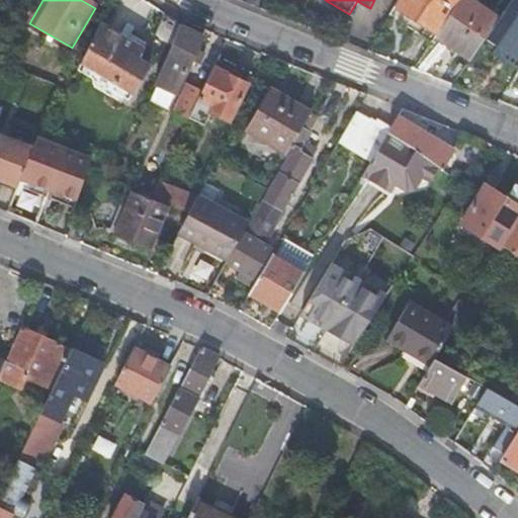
[(457,0),(399,0),(395,7),(435,35),(457,0)]
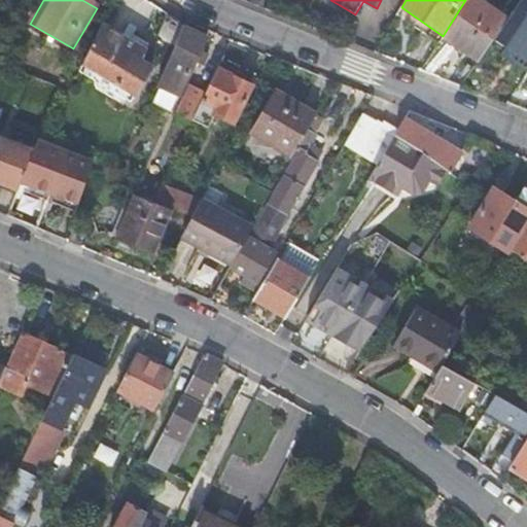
[(478,63),(505,22),(472,0),(467,0),(444,40),(478,63)]
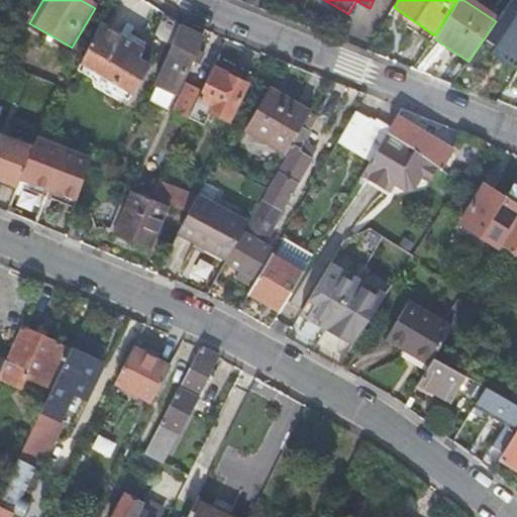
[(149,47),(168,57),(181,27),(163,19),(149,47)]
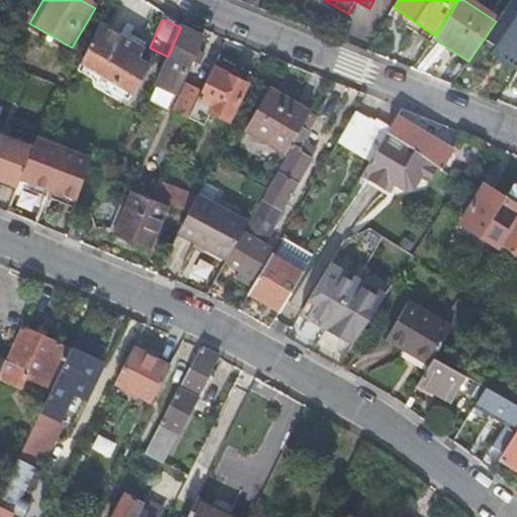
[(99,24),(81,64),(133,93),(148,67),(136,59),(141,49),(99,24)]
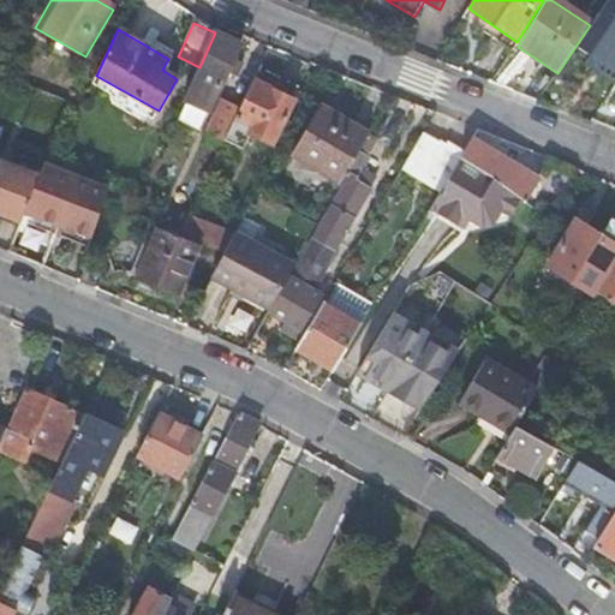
[(197,72),(184,103),(186,105),(209,114),(228,72),(233,61),(242,43),(216,30),(215,33),(199,67),(197,72)]
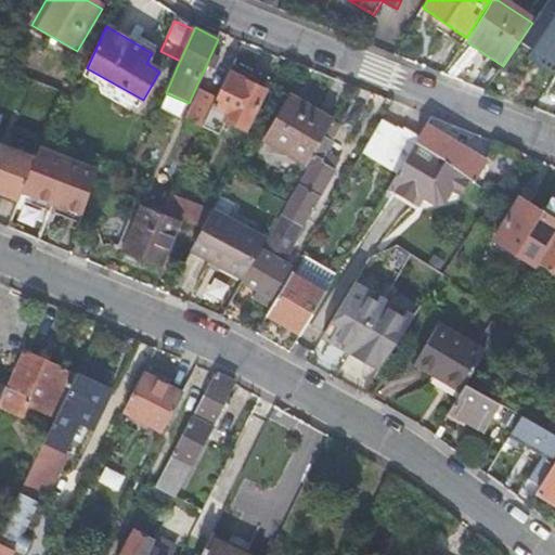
[(219,60),(210,55),(206,65),(215,69),(219,60)]
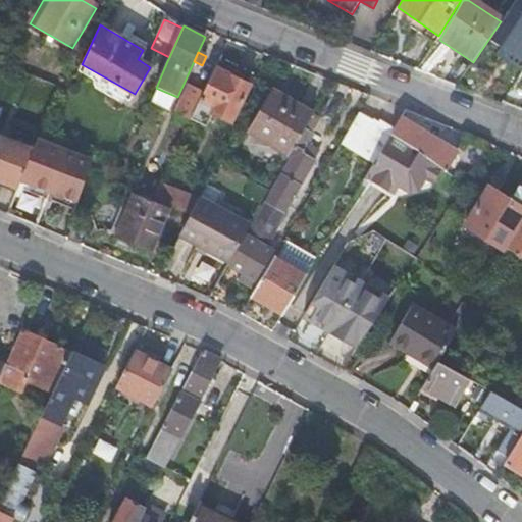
[(205,126),(212,113),(230,122),(248,87),(247,86),(253,74),(238,66),(235,71),(217,62),(203,92),(190,119),(205,126)]
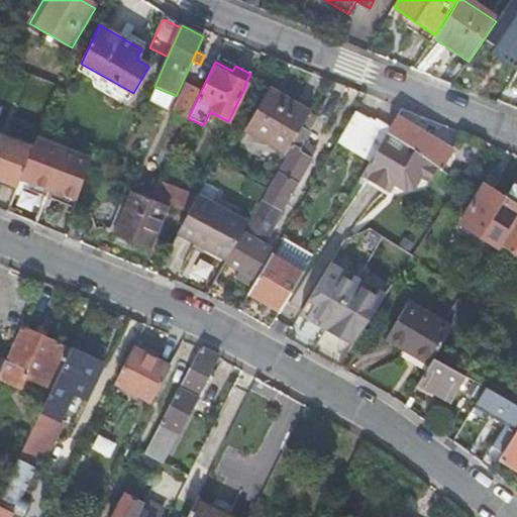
[(174,111),(188,119),(188,118),(201,91),(188,84),(174,111)]
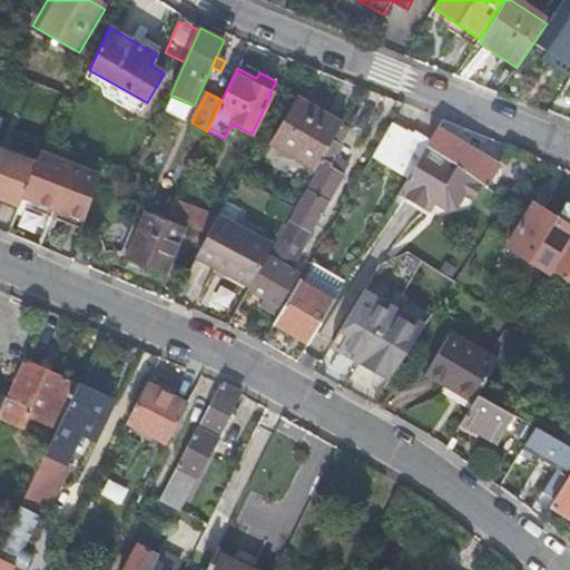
[(194,106),(173,97),(165,114),(186,124),(194,106)]
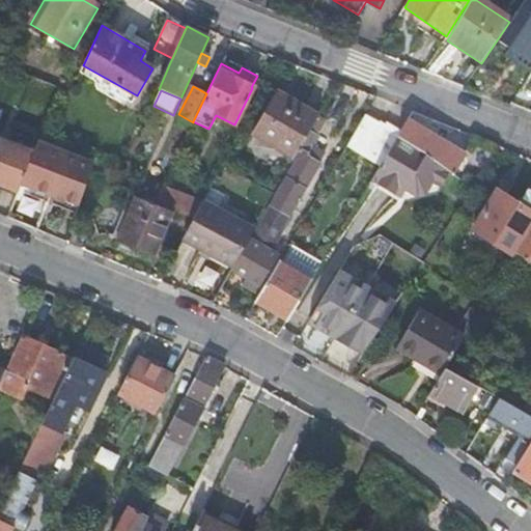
[(312,131),(320,117),(279,93),(255,136),(296,160),(298,157),(312,131)]
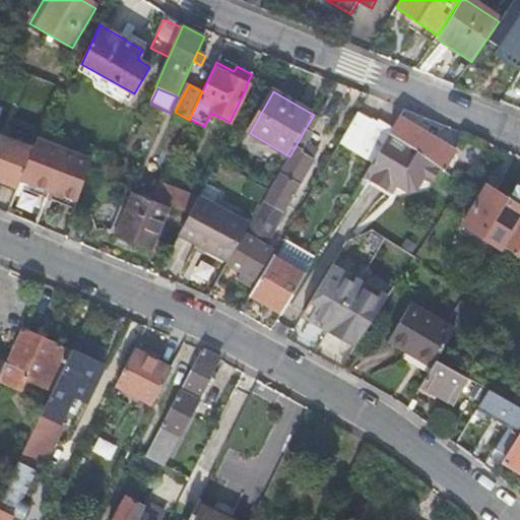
[(339,145),(372,166),(390,136),(393,130),(379,122),(378,124),(373,121),(372,122),(358,114),(339,145)]
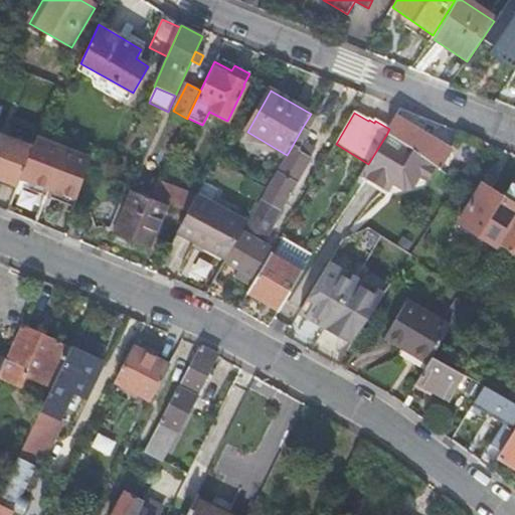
[(389,129),(386,135),(412,152),(423,134),(397,117),(389,129)]
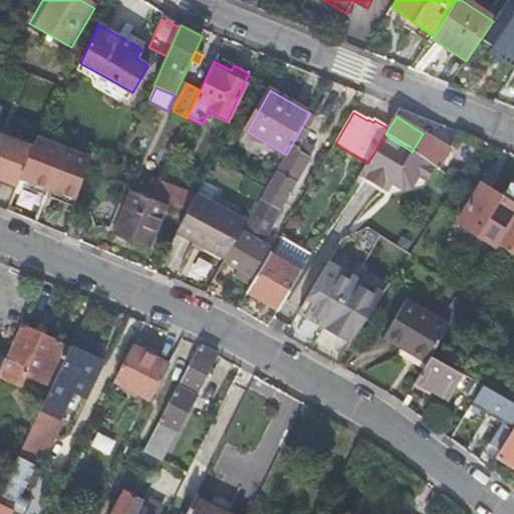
[(291,154),(252,219),(241,237),(257,247),(262,238),(263,239),(269,229),(270,229),(303,171),(304,171),(316,150),(304,143),(310,132),(302,126),(288,152),(291,154)]
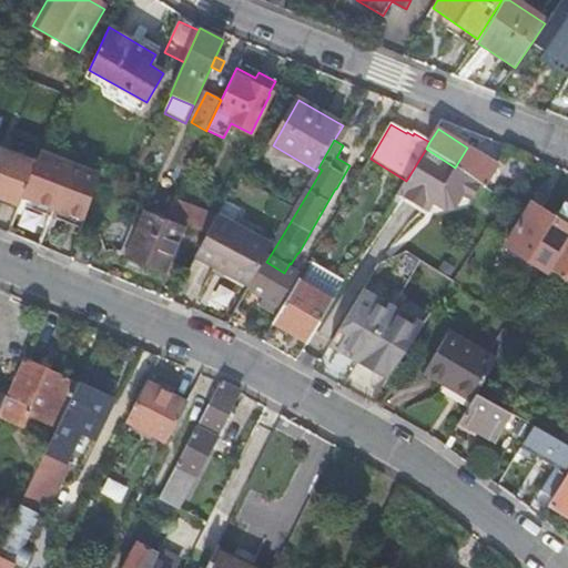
[(467,148),(455,168),(465,173),(480,185),(483,188),(496,168),(467,148)]
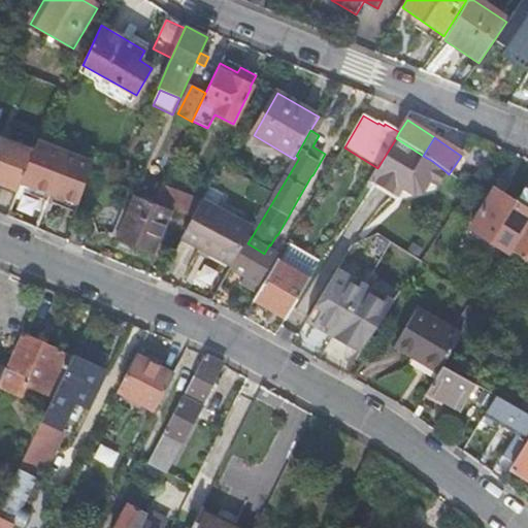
[(377,168),(371,179),(399,197),(411,177),(419,183),(432,161),(423,156),(396,138),(377,168)]
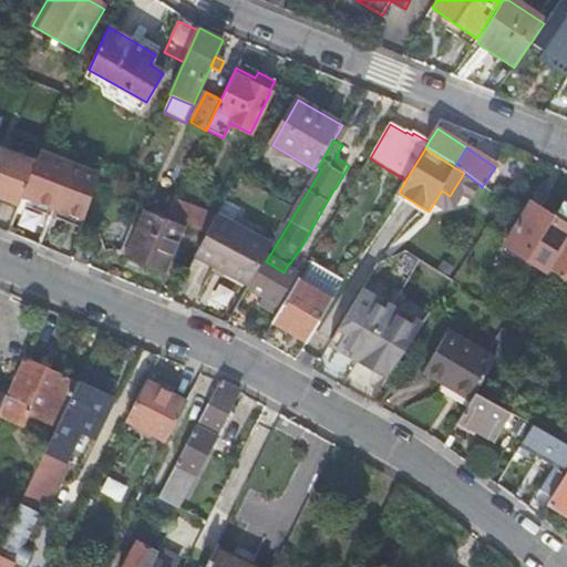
[(35,165),(0,151),(0,197),(20,206),(22,198),(35,165)]
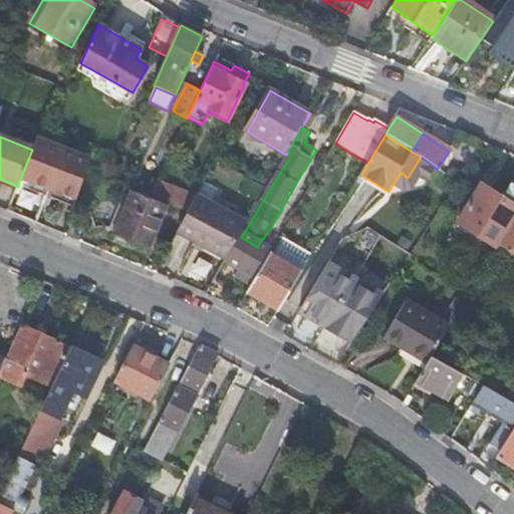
[(48,190),(63,149),(36,139),(32,150),(20,180),(48,190)]
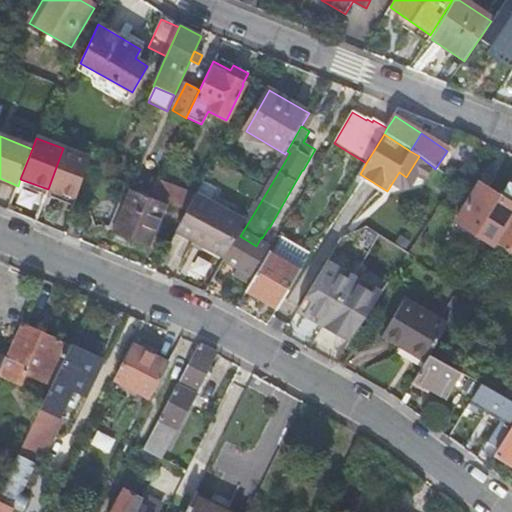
[(75,200),(91,159),(63,148),(48,189),(75,200)]
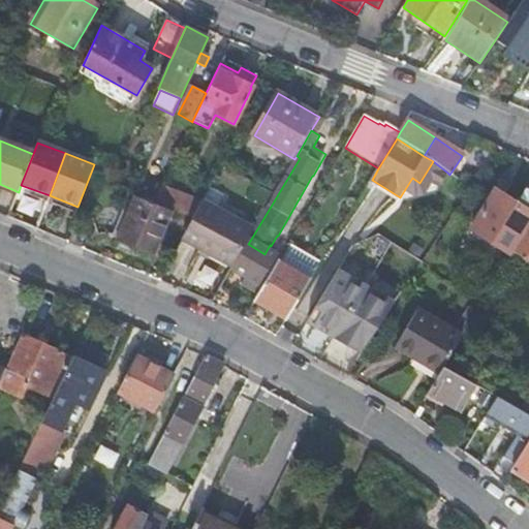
[(447,173),(433,161),(419,183),(426,187),(429,182),(438,187),(447,173)]
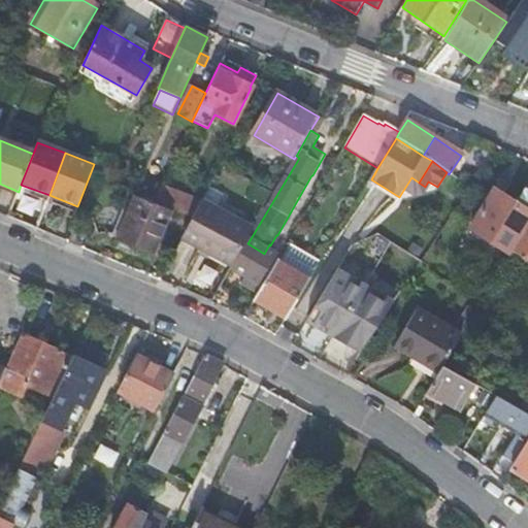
[(411,177),(399,197),(403,200),(409,198),(419,183),(411,177)]
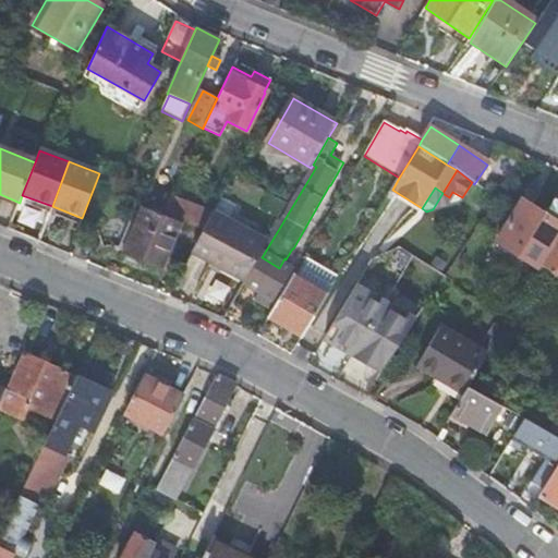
[(449,197),(443,193),(433,209),(459,202),(462,197),(452,192),(449,197)]
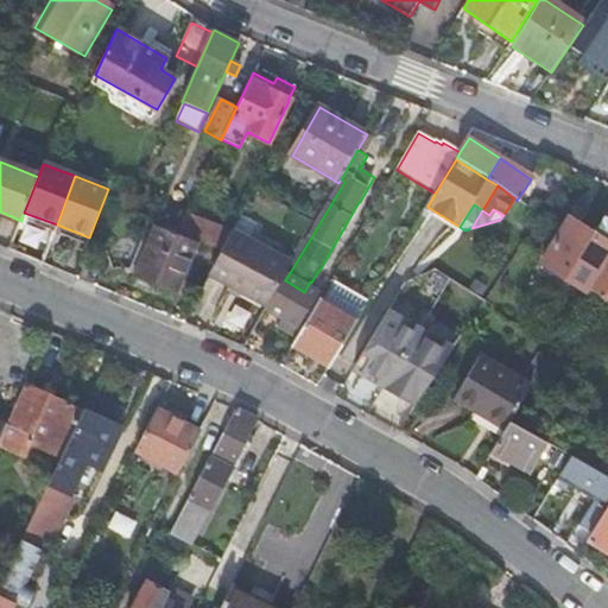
[(55,233),(57,225),(24,213),(21,221),(55,233)]
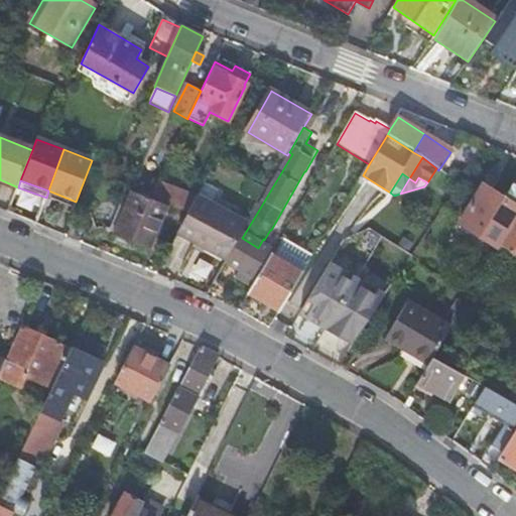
[(515,209),(515,187),(513,186),(504,202),(515,209)]
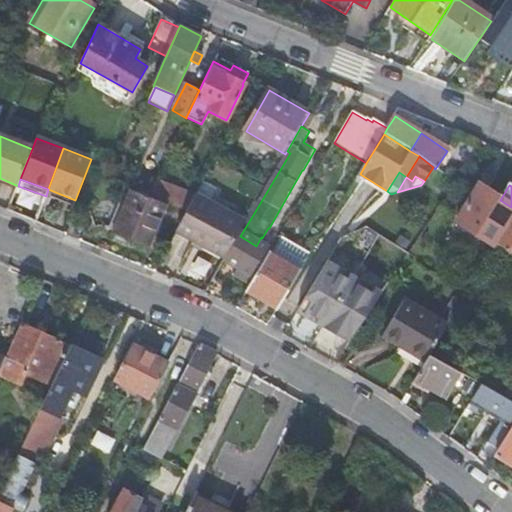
[(456,223),(496,248),(497,246),(511,222),(511,207),(500,200),(479,187),(456,223)]
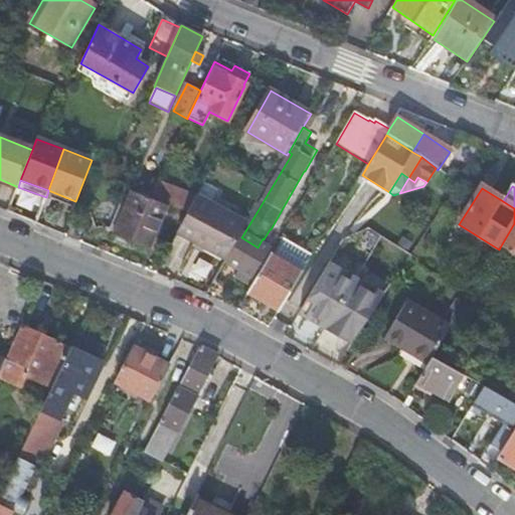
[(46,197),(73,208),(75,201),(48,190),(46,197)]
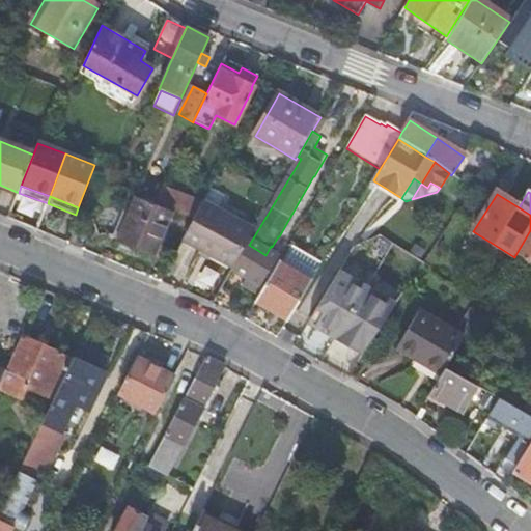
[(174,213),(155,205),(136,198),(117,243),(155,258),(174,213)]
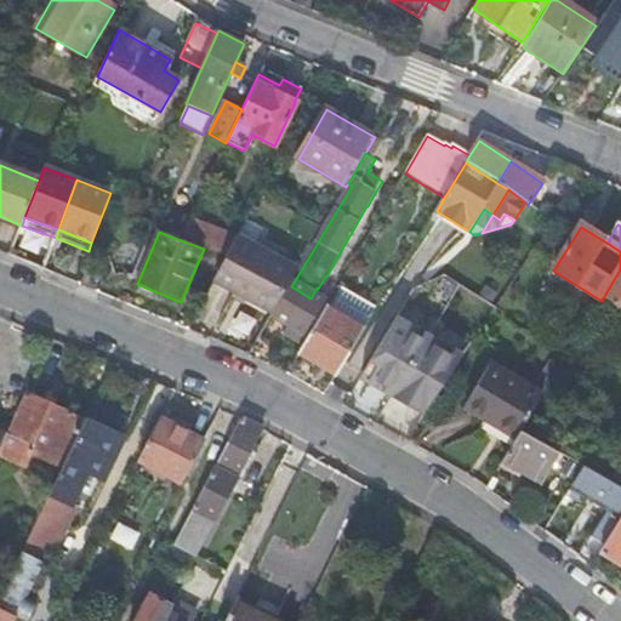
[(297,272),(238,238),(227,258),(216,278),(275,311),(297,272)]
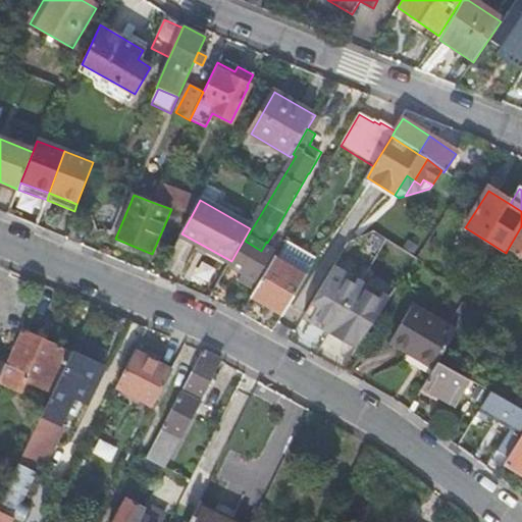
[(521,226),(507,251),(521,260),(521,226)]
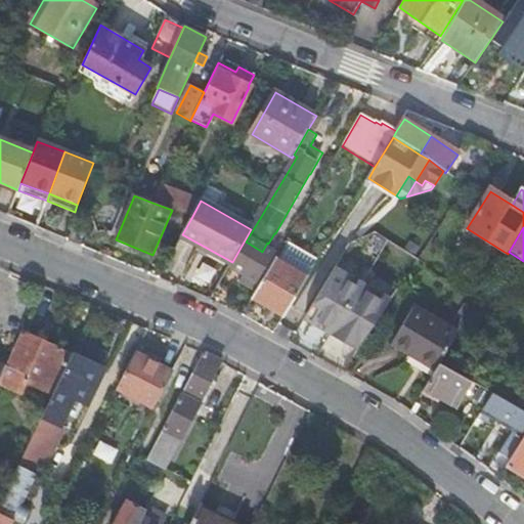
[(262,282),(273,264),(275,260),(262,252),(246,242),(232,265),(262,282)]
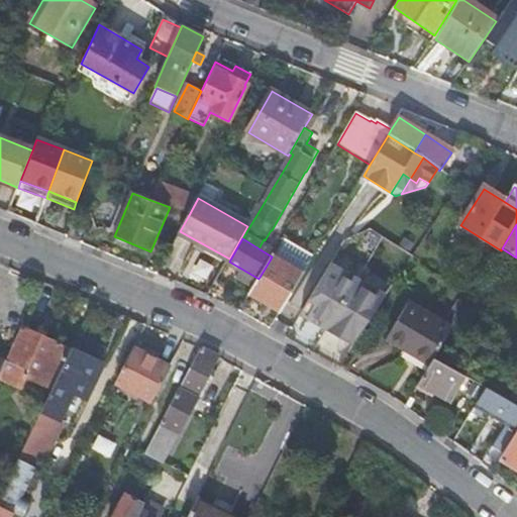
[(331,265),(350,276),(356,265),(338,253),(331,265)]
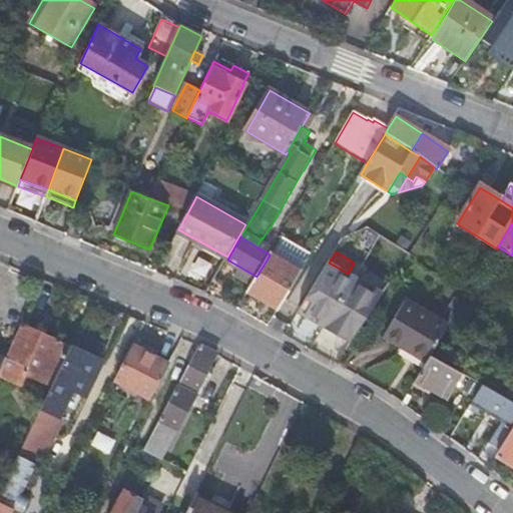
[(246,294),(279,311),(299,277),(268,259),(257,277),(246,294)]
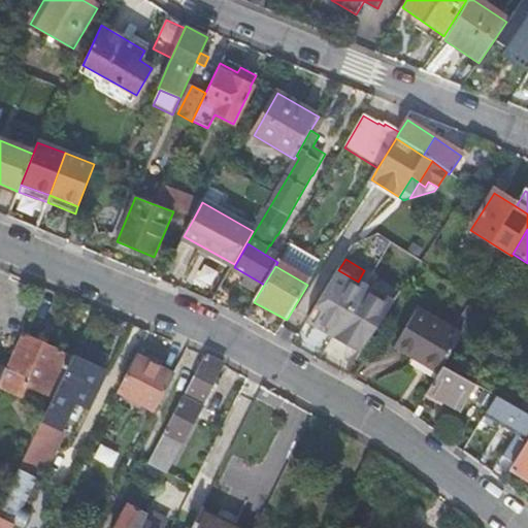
[(308,320),(327,331),(358,282),(338,270),(308,320)]
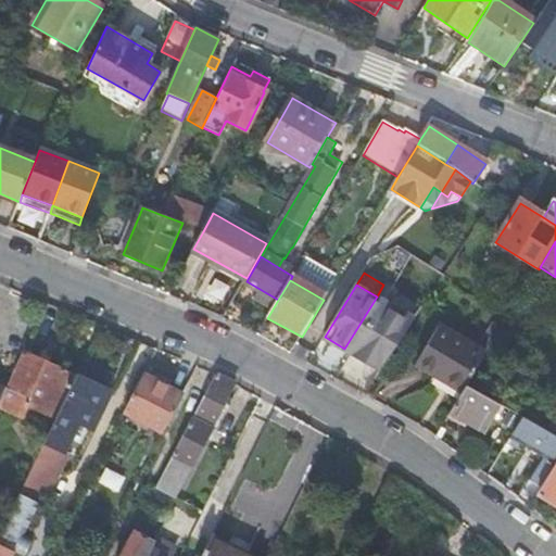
[(383,285),(377,297),(384,301),(392,290),(383,285)]
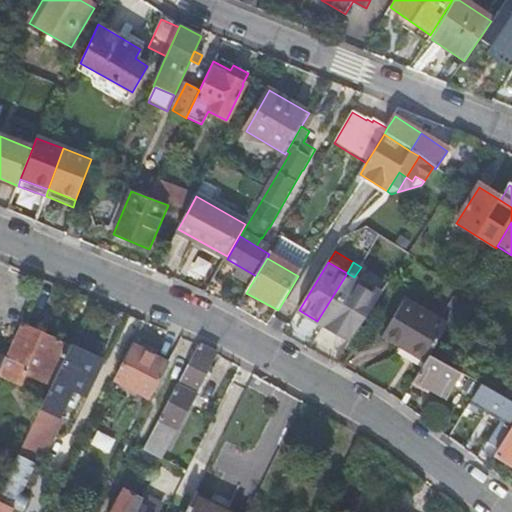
[(361,267),(354,277),(382,294),(389,283),(361,267)]
